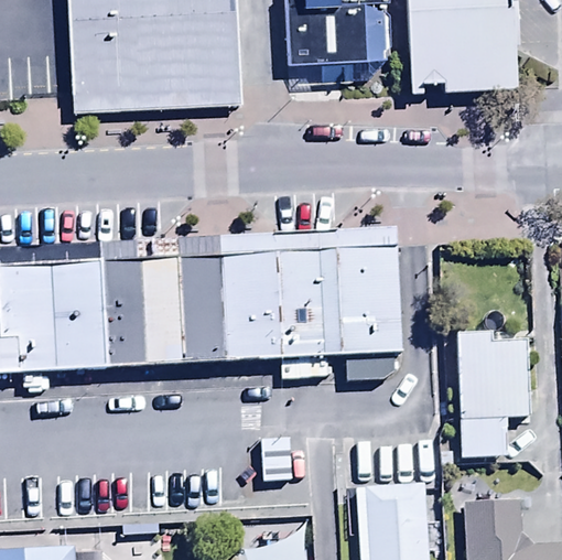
[(63,0),(69,114),(242,104),(236,0),(63,0)]
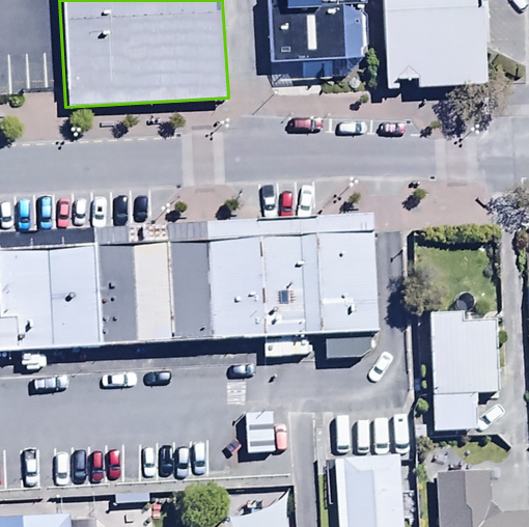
[(269,0),(273,67),(280,67),(281,82),(350,78),(349,60),(367,59),(363,0),(269,0)]
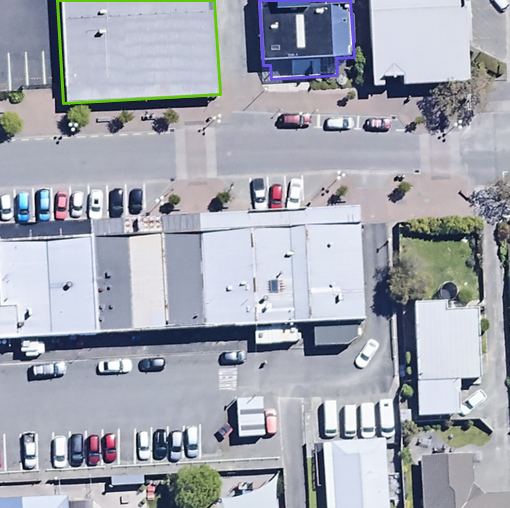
[(361,0),(363,79),(458,77),(456,0),(361,0)]
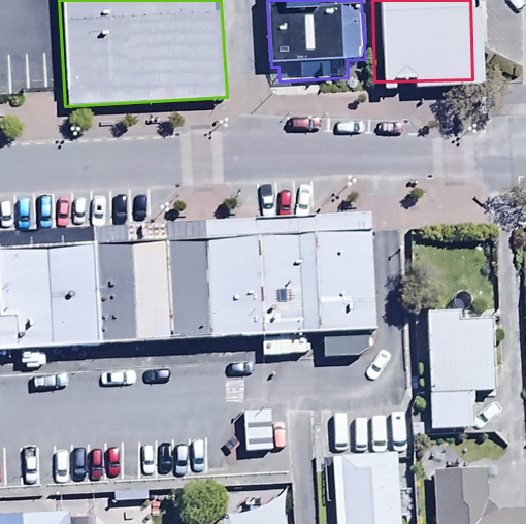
[(0,347),(370,330),(366,229),(0,248),(0,347)]
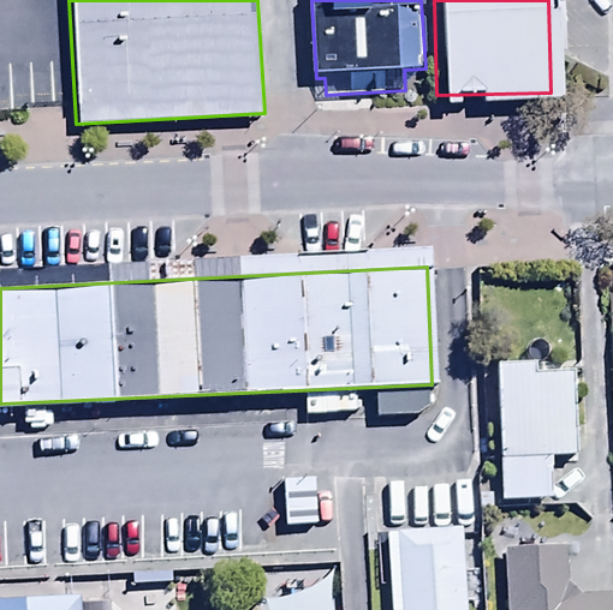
[(536,360),(498,362),(505,502),(555,500),(553,459),(579,456),(575,375),(537,376),(536,360)]
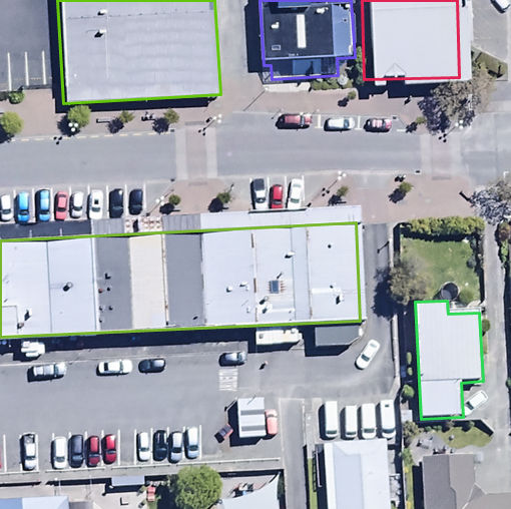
[(264,401),(237,402),(239,440),(266,439),(264,401)]
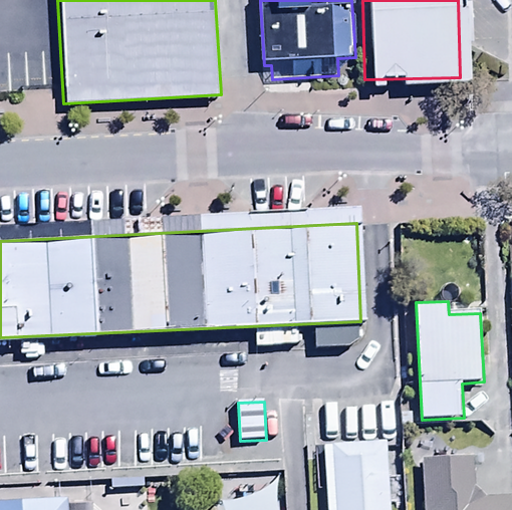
[(390,509),(386,444),(323,448),(327,509),(390,509)]
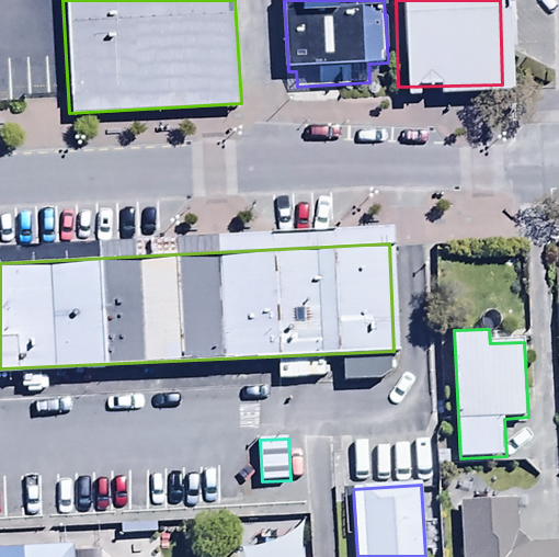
[(558,543),(528,544),(518,536),(518,502),(463,503),(464,556),(558,556),(558,543)]
